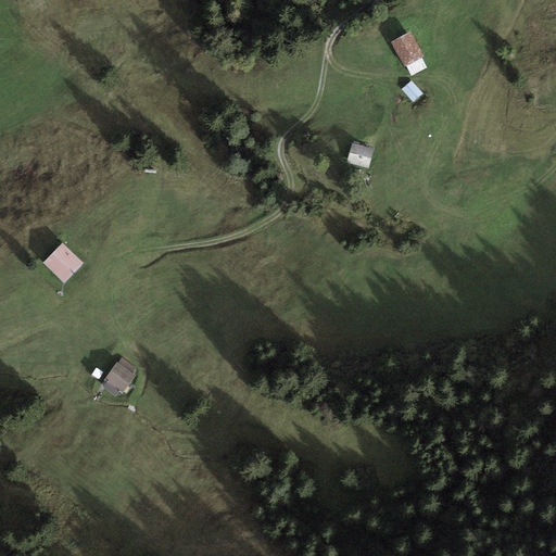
[(424,57),(411,33),(392,43),(405,67),(407,66),(412,76),(427,68),(421,58),(424,57)]
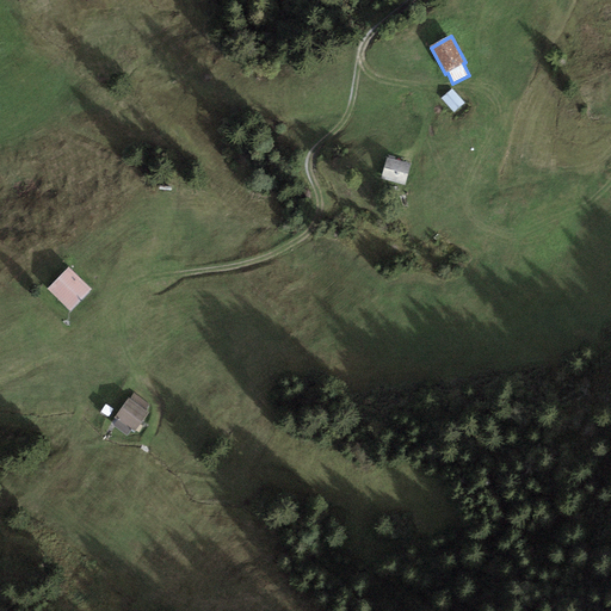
[(466,103),(452,88),(442,98),(455,112),(466,103)]
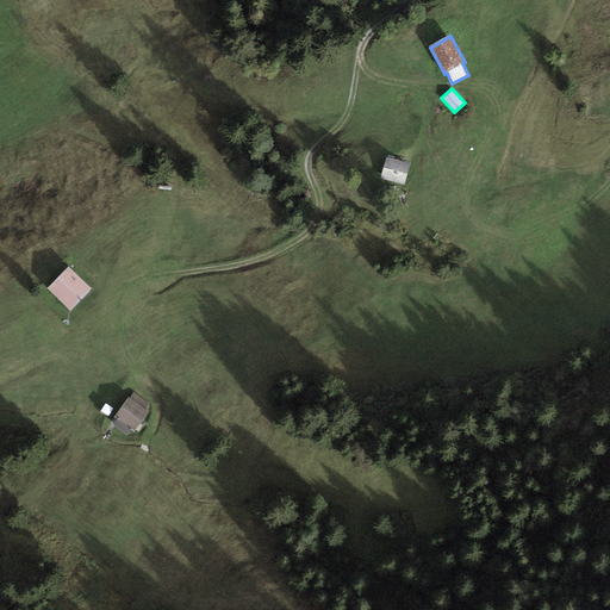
[(410,163),(388,157),(381,179),(403,185),(410,163)]
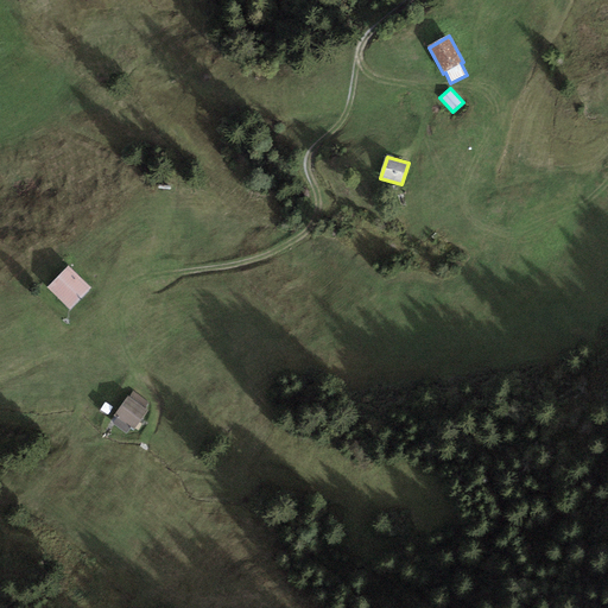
[(93,289),(69,265),(46,287),(70,311),(93,289)]
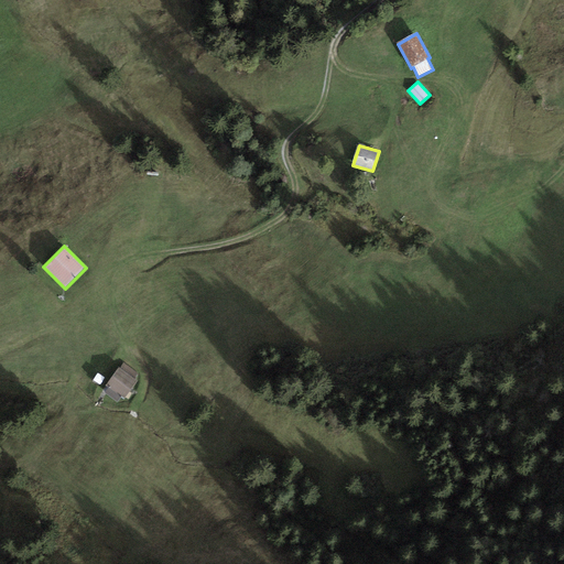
[(139,373),(125,362),(120,368),(119,367),(106,386),(108,388),(104,393),(117,402),(121,396),(126,398),(126,397),(129,399),(132,393),(130,391),(138,380),(137,379),(139,373)]
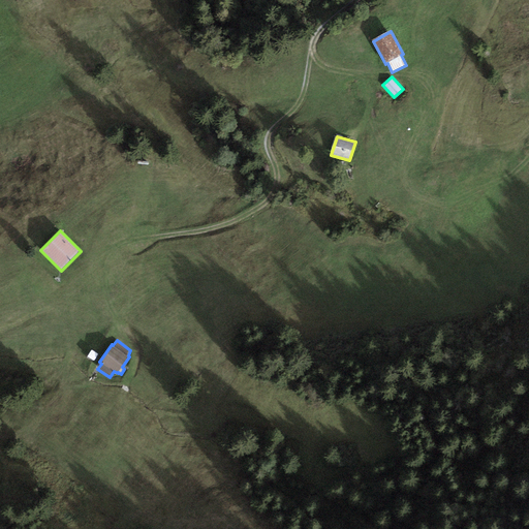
All buildings are outlined.
